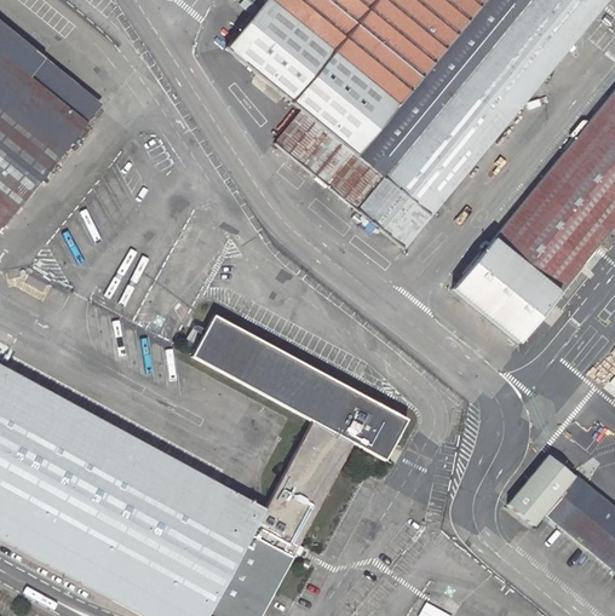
[(245,0),(257,10),(229,45),(304,107),(277,140),(333,186),(486,0),(245,0)]
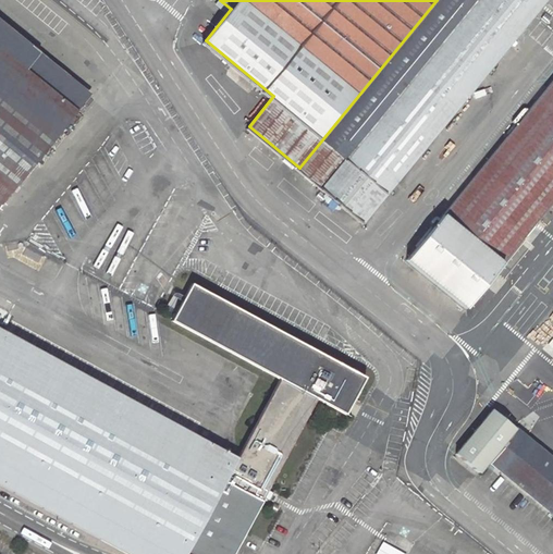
[(437,0),(299,168),(366,222),(549,0),(437,0)]
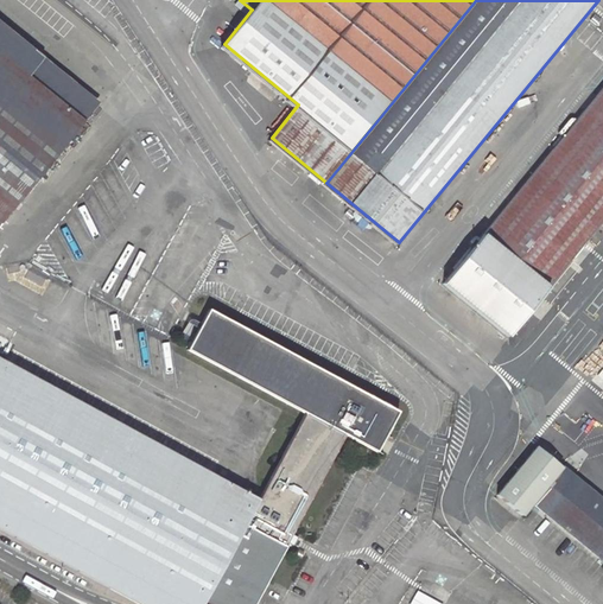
[(0,218),(83,121),(21,69),(38,49),(0,17),(0,218)]
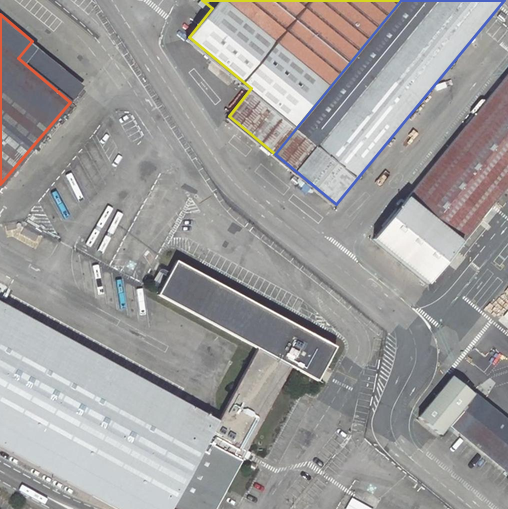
[(70,102),(83,85),(32,41),(18,58),(70,102)]
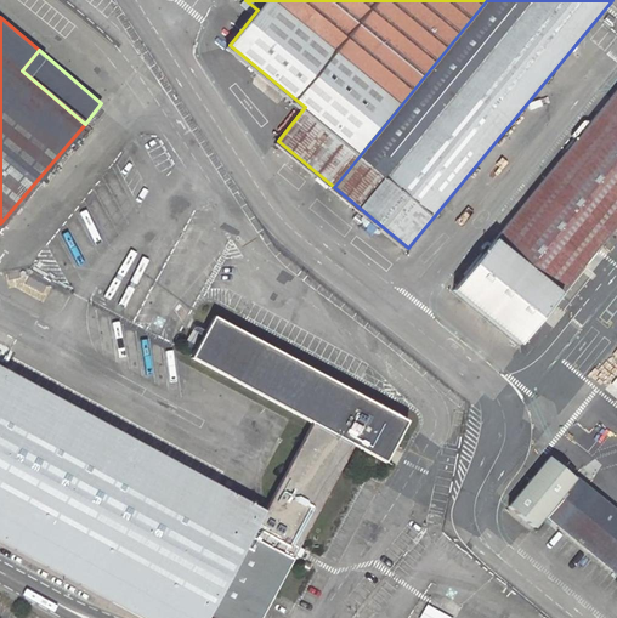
[(616,91),(494,242),(561,295),(616,226),(616,91)]
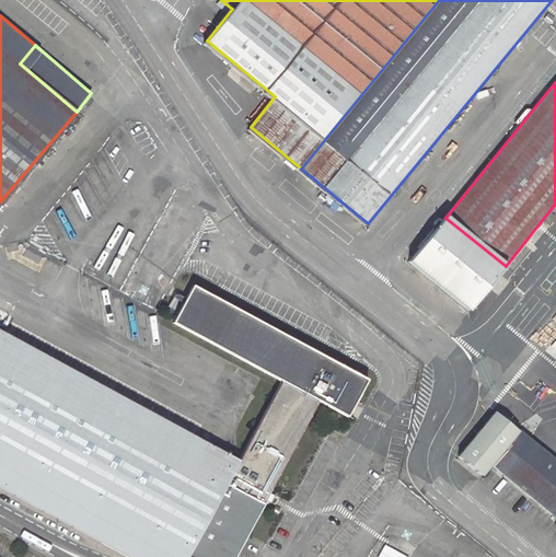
[(446,218),(414,258),(473,306),(506,266),(446,218)]
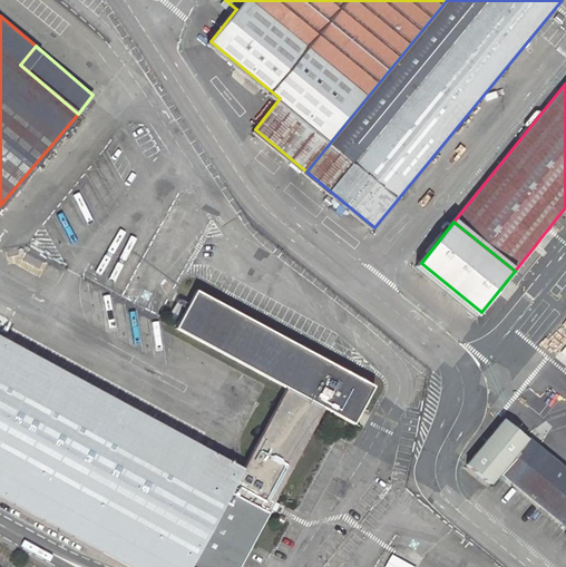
[(249,469),(0,334),(0,491),(138,566),(243,566),(272,512),(281,517),(286,506),(279,501),(327,410),(357,426),(378,387),(199,293),(178,332),(290,390),(249,469)]
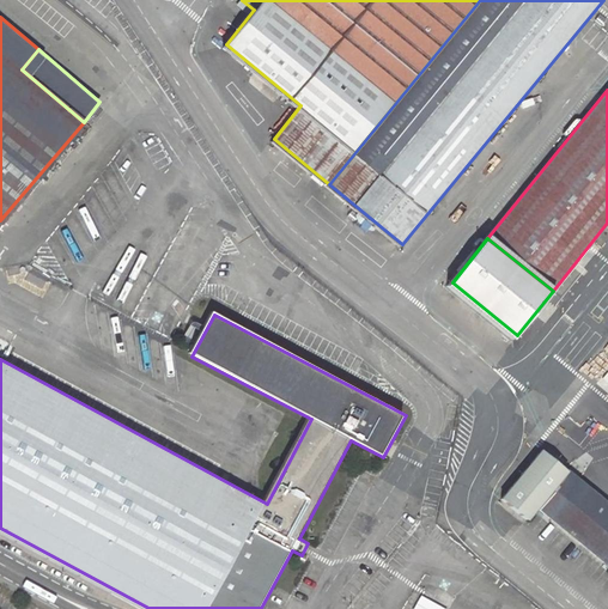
[(546,446),(505,495),(530,516),(542,503),(571,467),(546,446)]
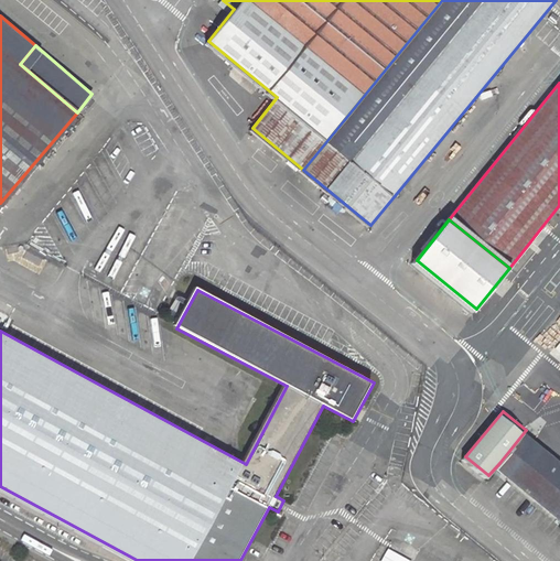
[(499,463),(559,513),(559,457),(526,430),(499,463)]
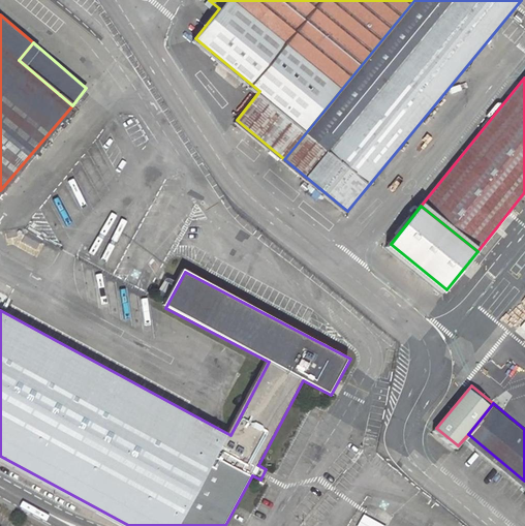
[(359,525),(360,525),(388,525),(390,523),(367,511),(359,525)]
